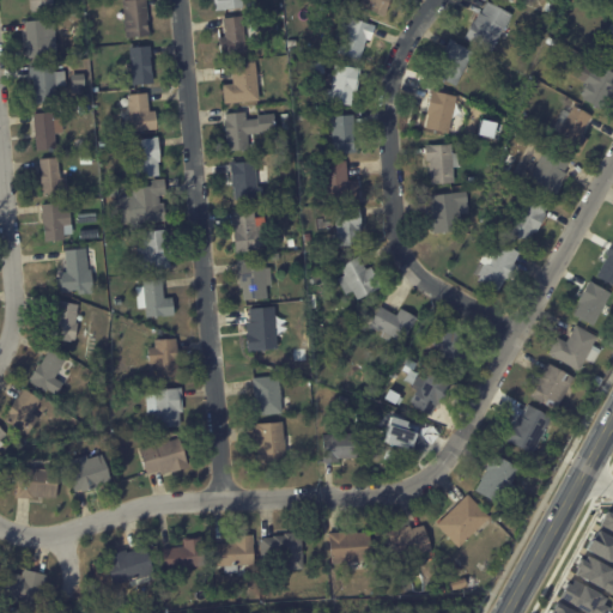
[(52,0),(53,7),(50,7),(50,10),(30,11),(30,8),(29,10),(28,0),(52,0)]
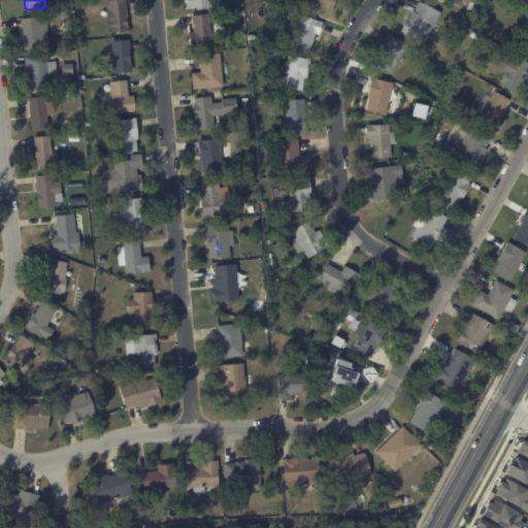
[(126,0),(128,30),(108,32),(105,0),(126,0)]
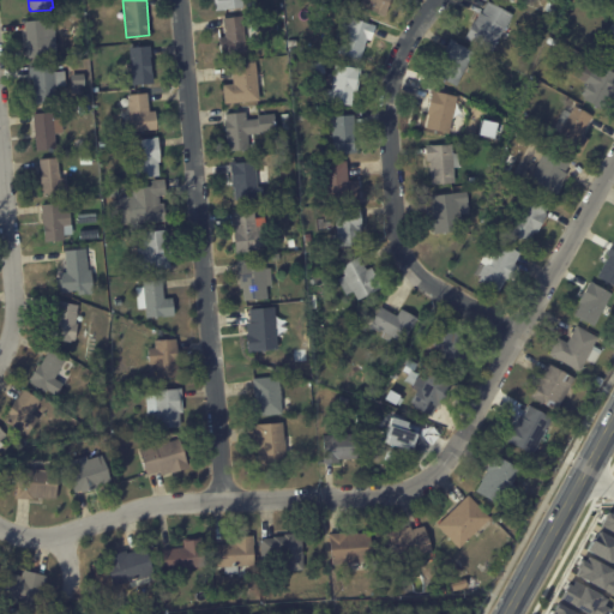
[(241,0),(242,7),(226,8),(214,10),(212,0),(241,0)]
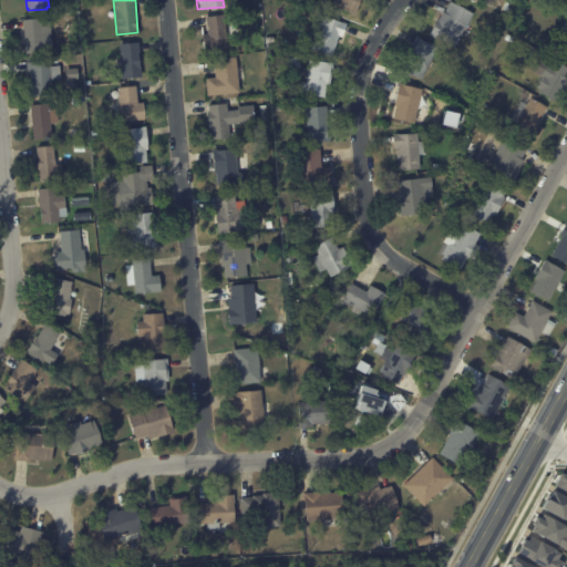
[(359,0),(354,14),(330,4),(332,0),(359,0)]
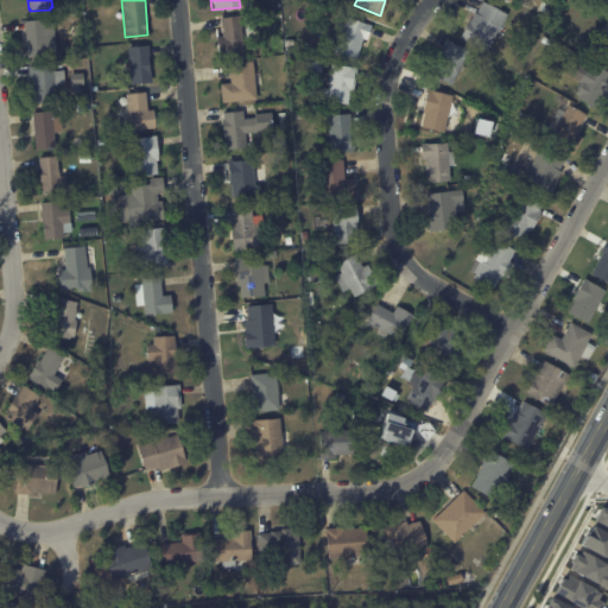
[(540,10),(543,0),(555,0),(549,14),(539,11),(540,10)]
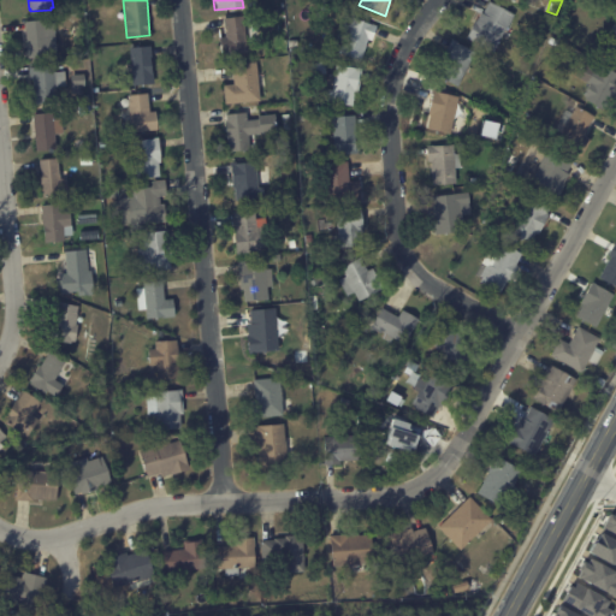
[(508,27),(507,29),(505,28),(493,52),(466,37),(475,21),(477,21),(481,12),(483,13),(490,1),(515,15),(508,27)]
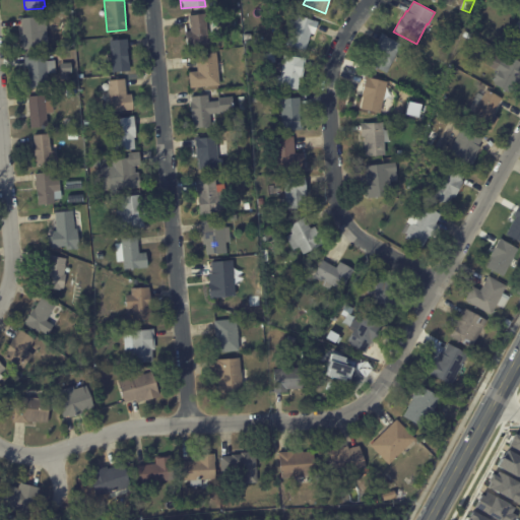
[(206,30),(207,45),(186,46),(185,31),(190,30),(189,14),(205,13),(206,30)]
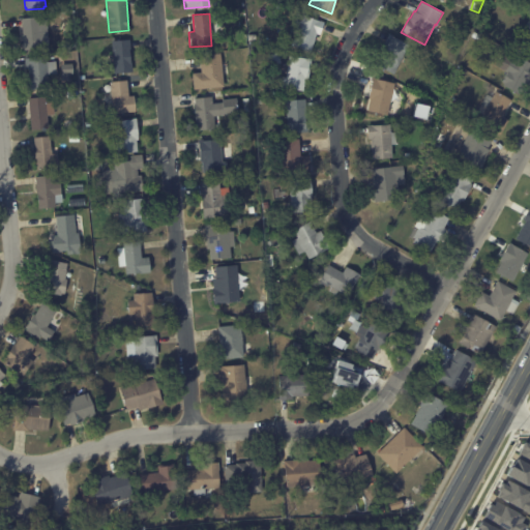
[(324,23),(320,32),(318,32),(310,53),(290,45),(302,15),(324,23)]
